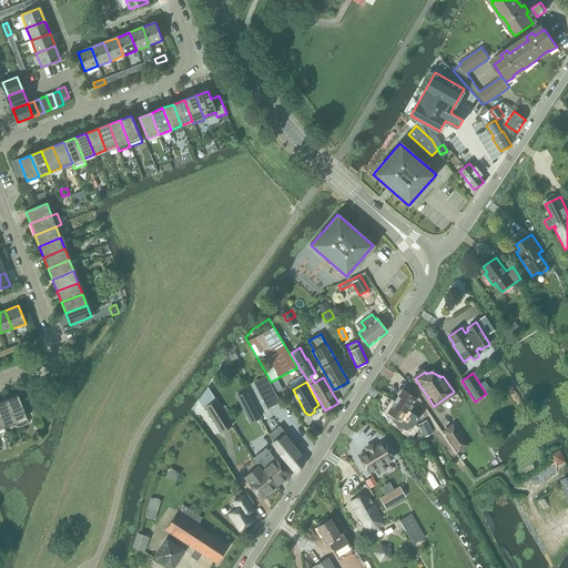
[(270,385),(257,392),(267,411),(280,404),(270,385)]
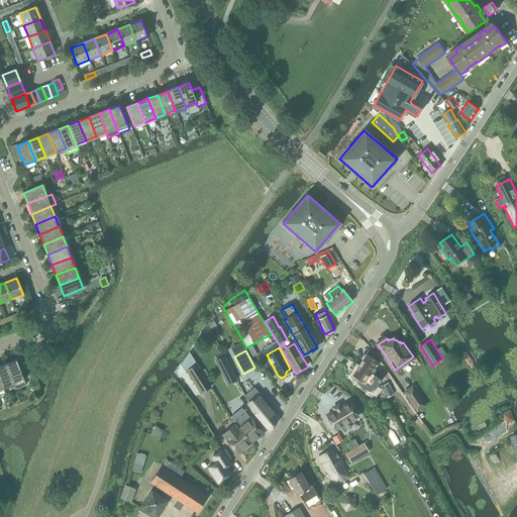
[(190,353),(181,366),(185,372),(186,372),(201,394),(211,387),(196,364),(190,353)]
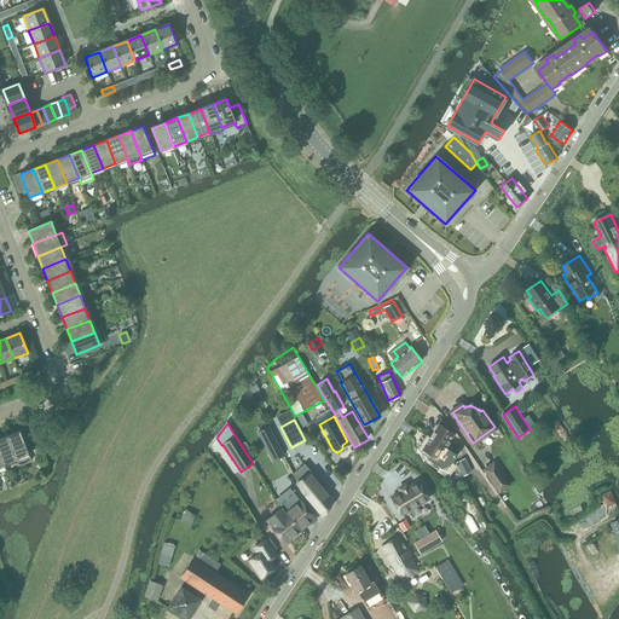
[(439,424),(431,437),(457,455),(461,449),(450,441),(455,434),(439,424)]
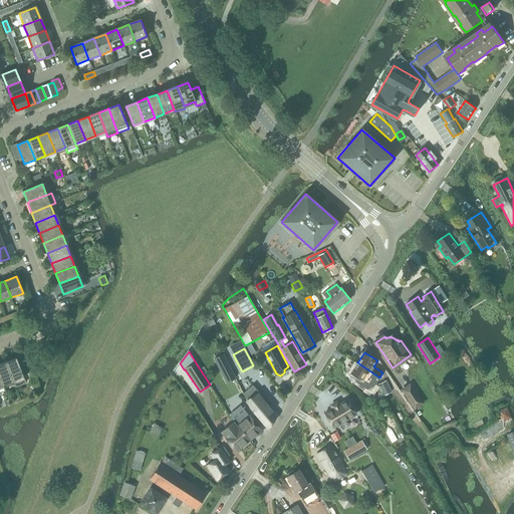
[(226,381),(235,377),(223,354),(215,358),(226,381)]
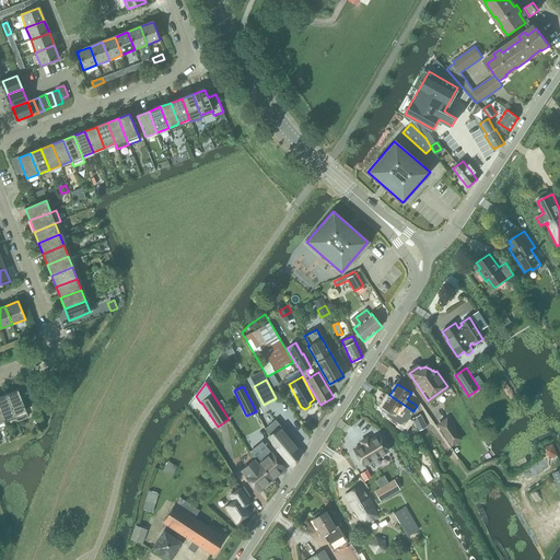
[(20,391),(23,398),(28,396),(26,388),(20,391)]
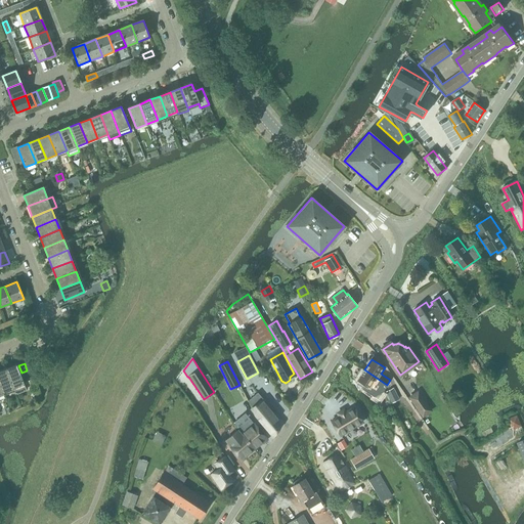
[(5,369),(13,389),(15,394),(17,393),(17,394),(26,390),(16,365),(5,369)]
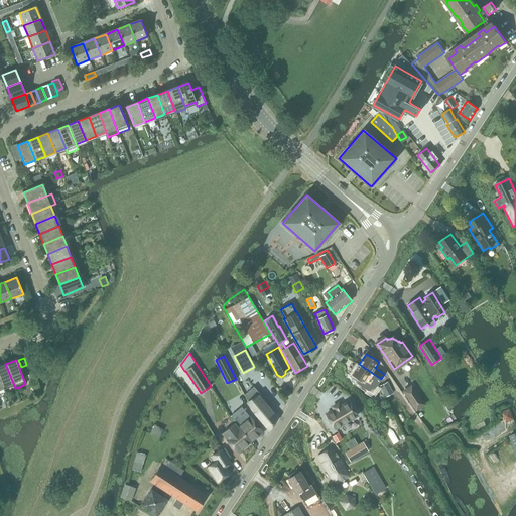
[(0,380),(3,387),(13,383),(5,364),(0,366),(0,380)]
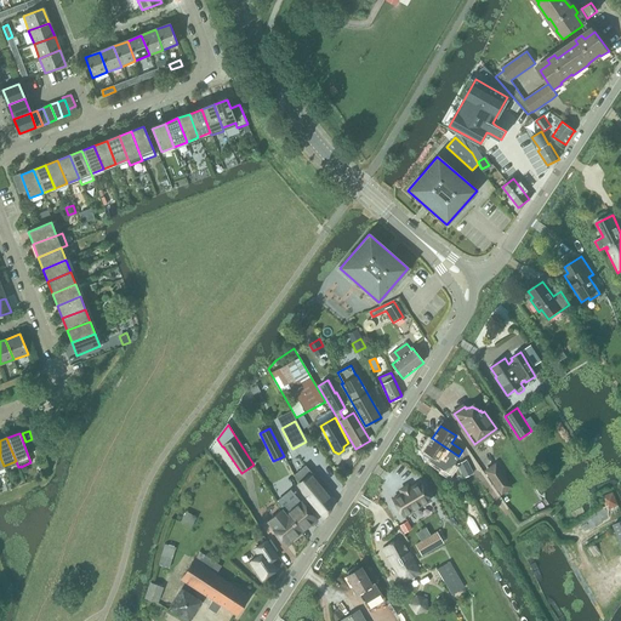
[(432,438),(423,451),(431,456),(428,461),(440,468),(443,463),(451,468),(459,456),(432,438)]
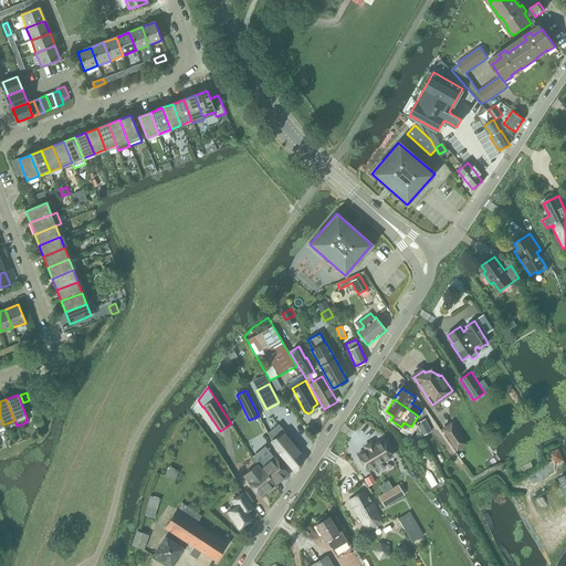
[(425,419),(417,423),(422,436),(431,431),(425,419)]
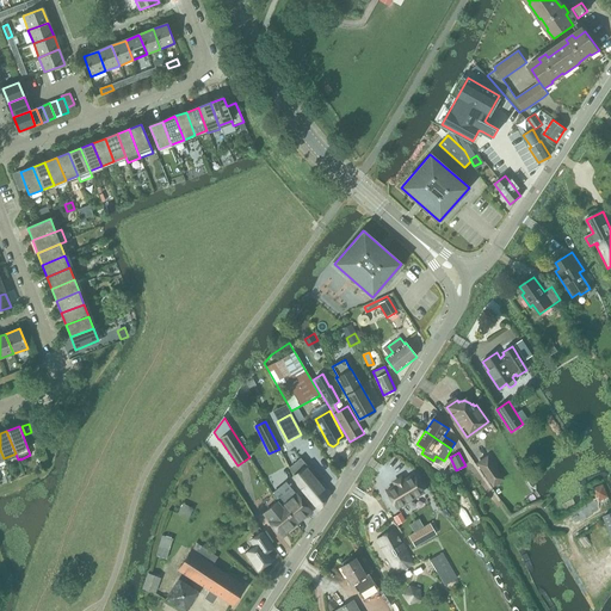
[(301,458),(289,466),(292,474),(297,485),(301,488),(319,510),(329,493),(301,458)]
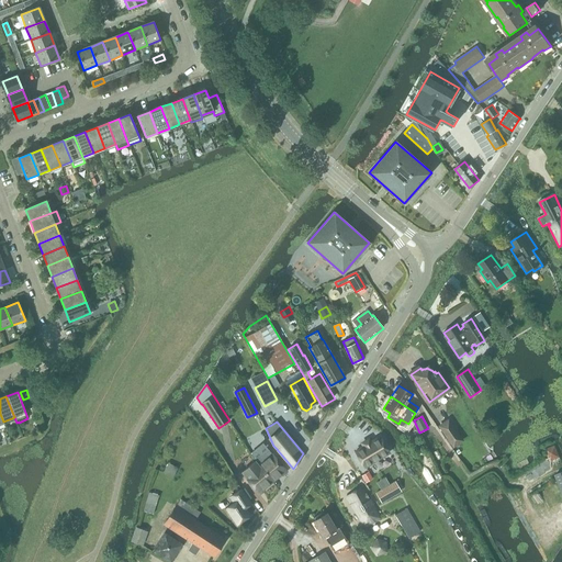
[(451,429),(447,422),(440,427),(453,447),(462,441),(453,428),(451,429)]
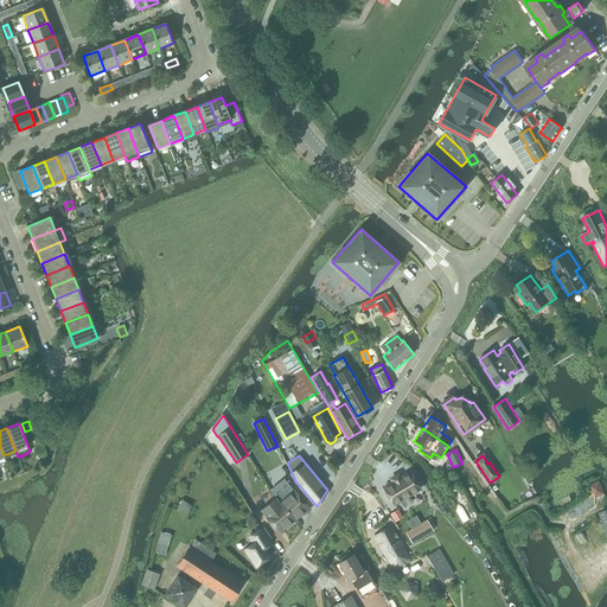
[(410,472),(384,489),(394,505),(421,489),(410,472)]
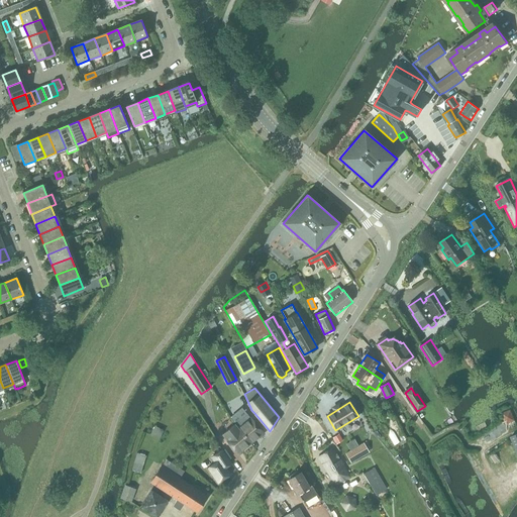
[(511,410),(504,413),(508,423),(515,420),(511,410)]
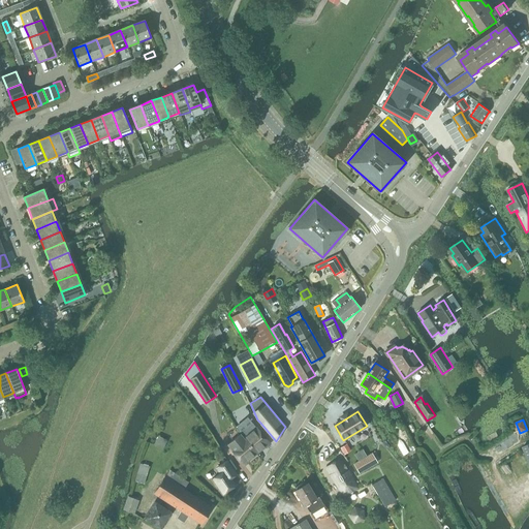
[(240,435),(256,454),(269,442),(256,428),(253,424),(240,435)]
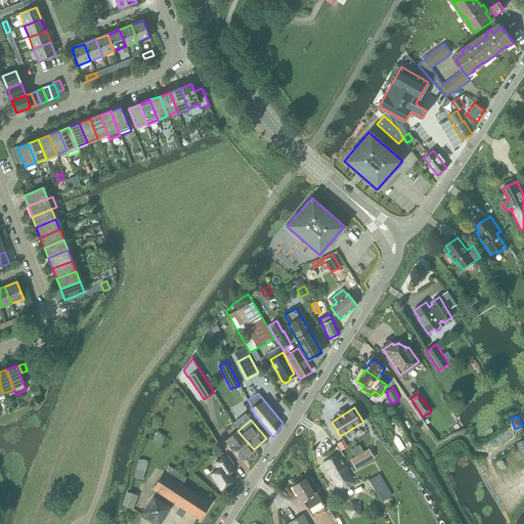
[(242,460),(254,449),(237,431),(225,440),(229,444),(229,445),(242,460)]
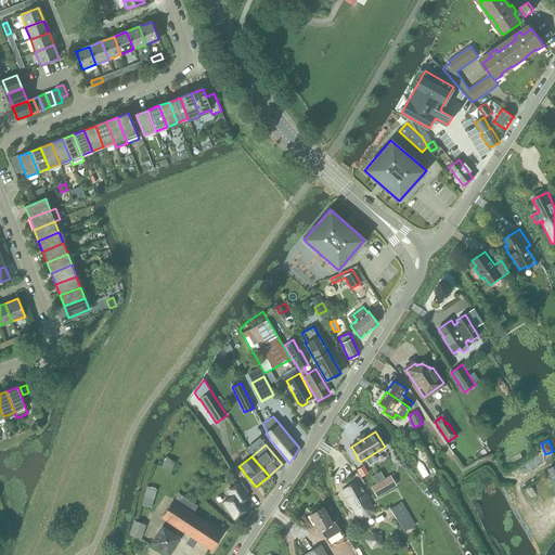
[(166,457),(160,466),(170,472),(176,463),(166,457)]
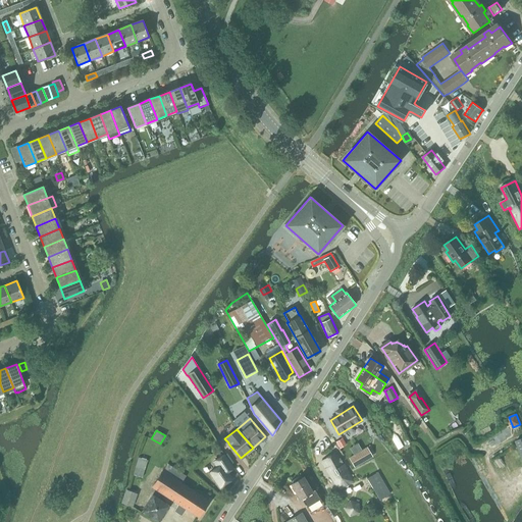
[(355,455),(349,459),(355,467),(371,457),(366,448),(362,450),(360,446),(352,451),(355,455)]
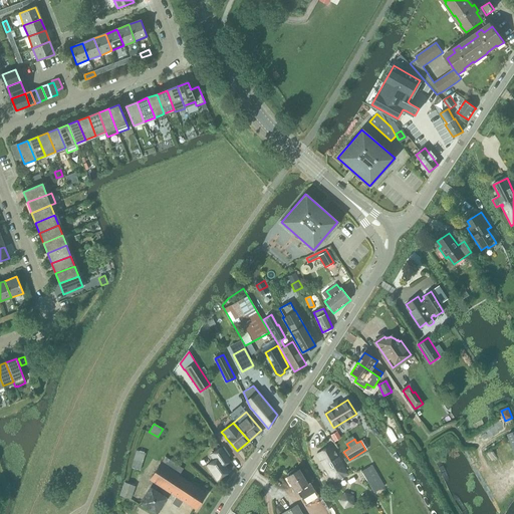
[(334,483),(348,474),(330,446),(317,454),(334,483)]
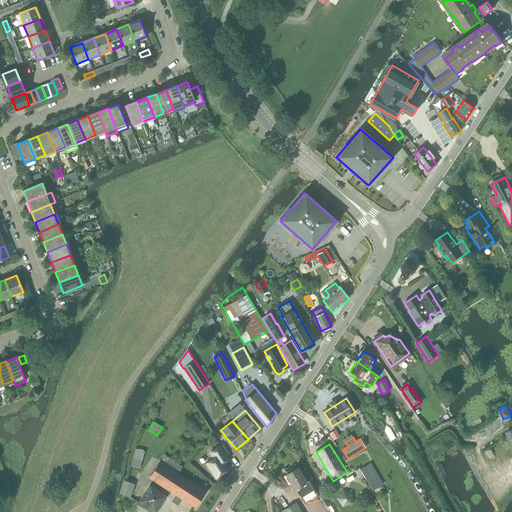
[(216,478),(228,470),(223,463),(229,459),(220,446),(209,453),(213,458),(206,463),(216,478)]
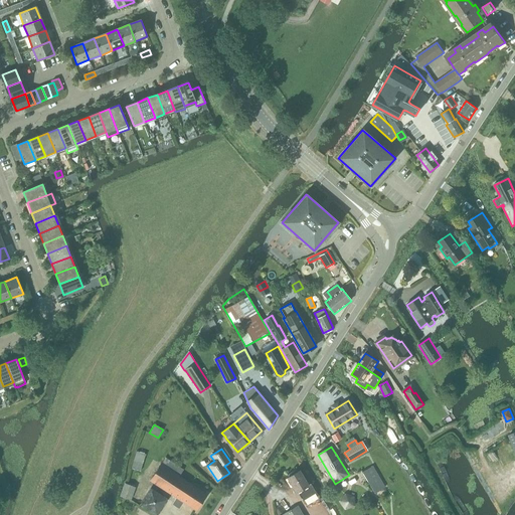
[(137,451),(132,469),(140,472),(146,454),(137,451)]
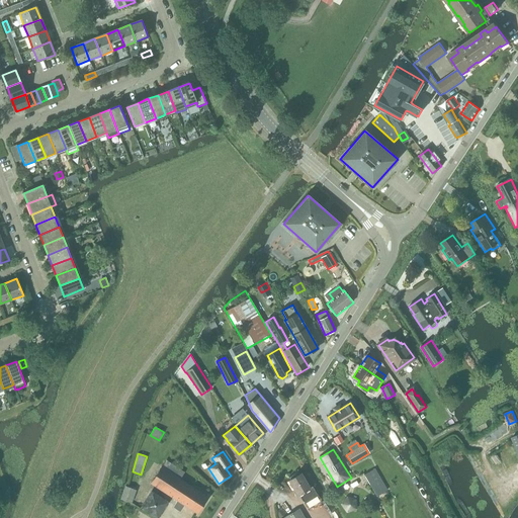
[(162,467),(151,484),(178,501),(174,507),(180,511),(184,505),(197,514),(207,498),(180,480),(185,472),(166,460),(162,467)]
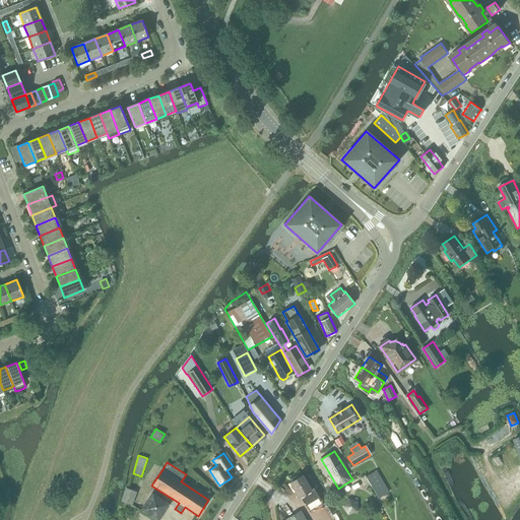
[(376,470),(366,476),(378,498),(389,492),(376,470)]
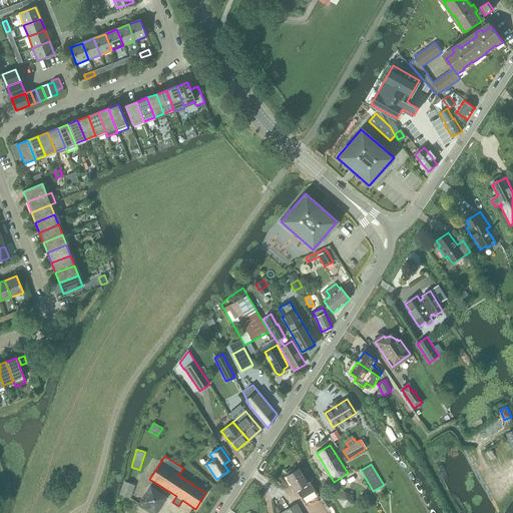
[(297,469),(296,467),(287,472),(288,475),(287,476),(295,491),(297,490),(302,498),(315,491),(310,482),(307,483),(299,468),(297,469)]
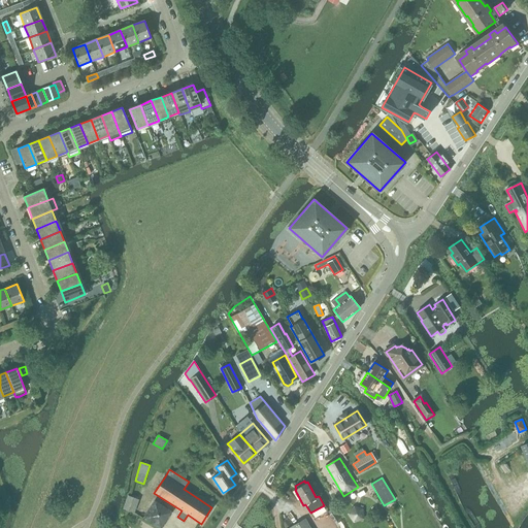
[(124,505),(123,508),(124,508),(134,513),(139,499),(128,495),(124,505)]
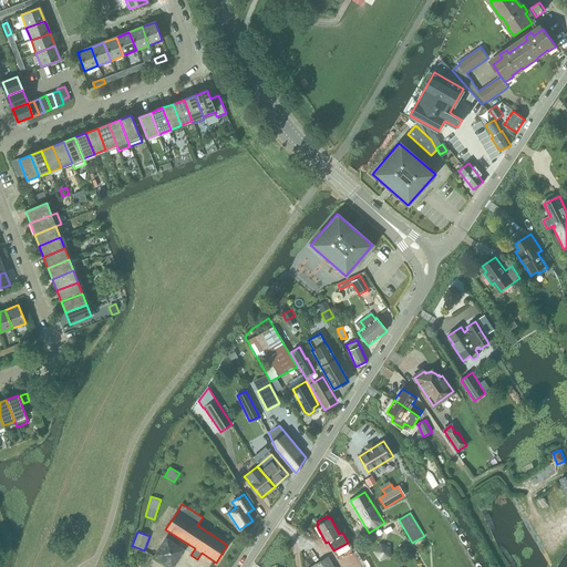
[(165,537),(153,556),(171,566),(173,566),(185,549),(165,537)]
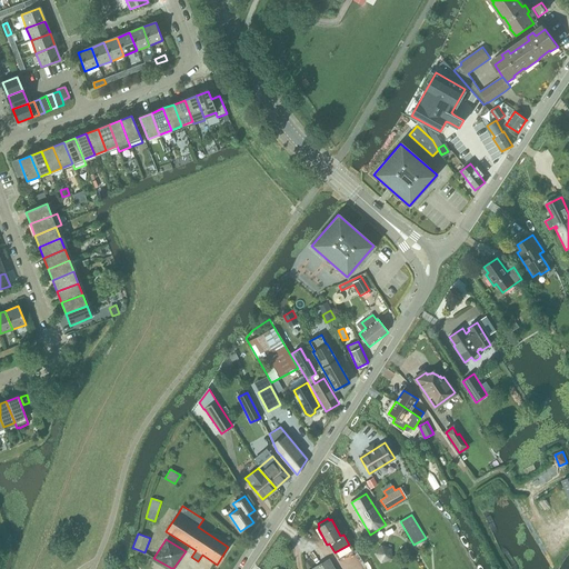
[(381,545),(373,555),(381,563),(391,560),(391,548),(381,545)]
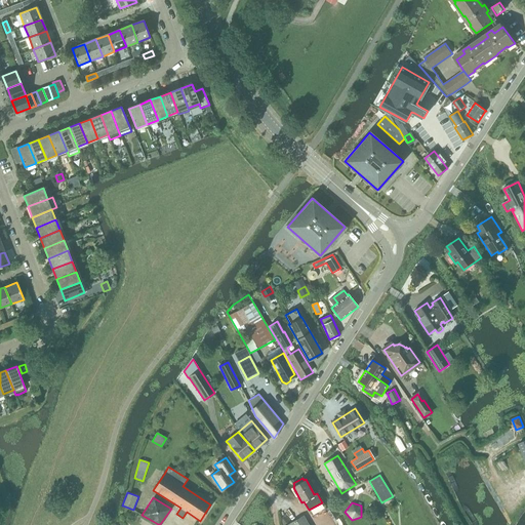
[(287,524),(309,524),(304,516),(287,524)]
